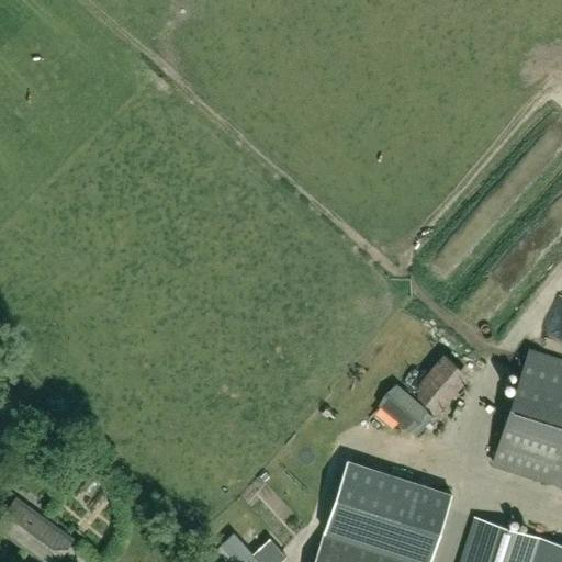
[(561,484),(561,361),(528,351),(493,462),(561,484)]
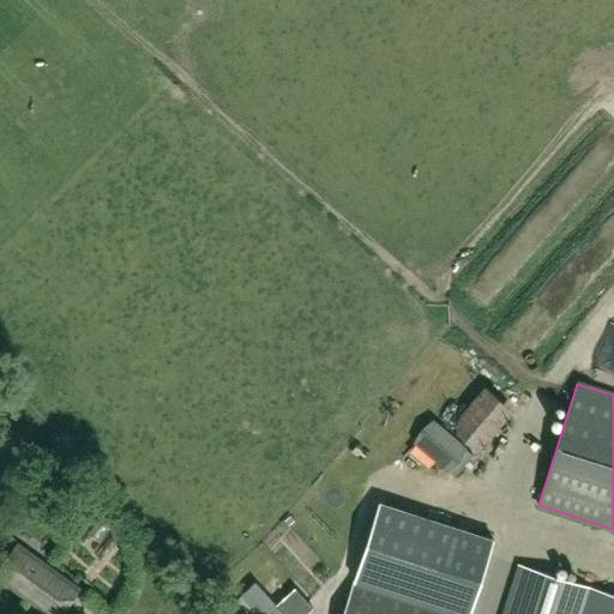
[(483,386),(447,432),(465,447),(476,455),(511,410),(483,386)]
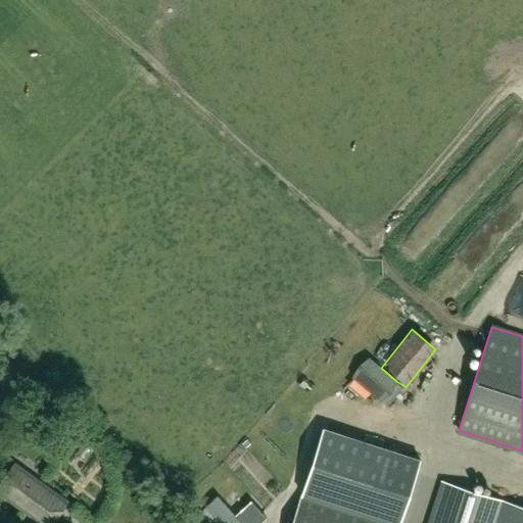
[(369,358),(352,377),(380,400),(381,400),(387,406),(402,388),(395,382),(396,381),(381,368),(369,358)]
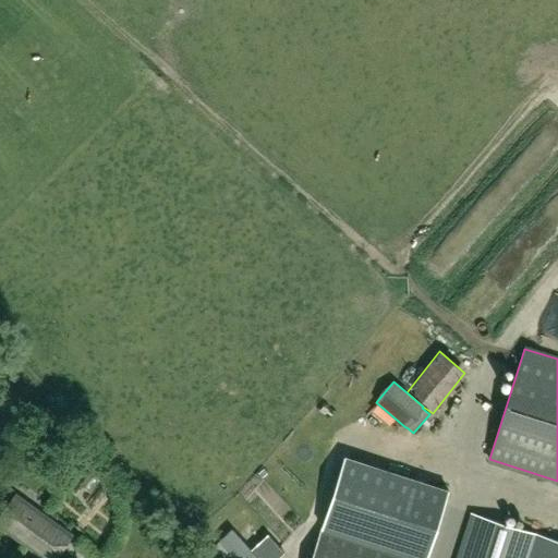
[(426,557),(448,492),(344,458),(322,529),(411,557),(426,557)]
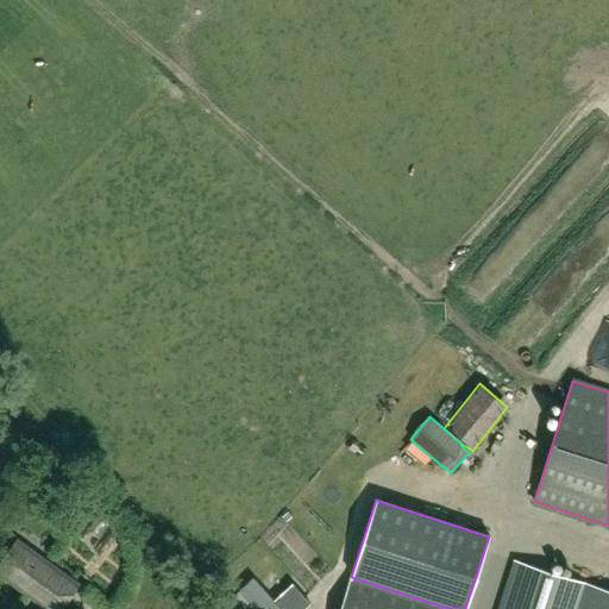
[(17,535),(0,558),(0,576),(44,608),(62,608),(82,583),(74,577),(17,535)]
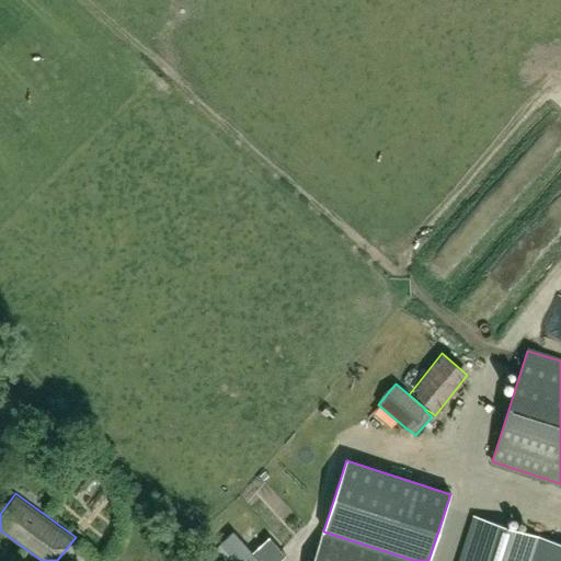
[(560,560),(560,545),(473,517),(459,560),(560,560)]
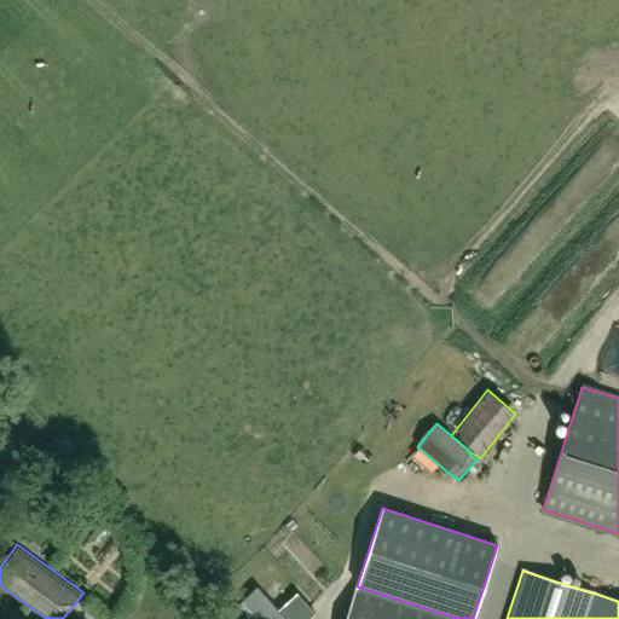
[(256,586),(242,600),(259,618),(285,618),(278,609),(256,586)]
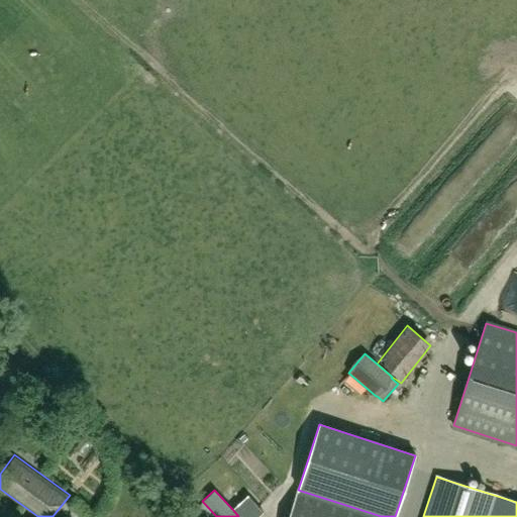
[(381,516),(298,490),(288,516),(381,516)]
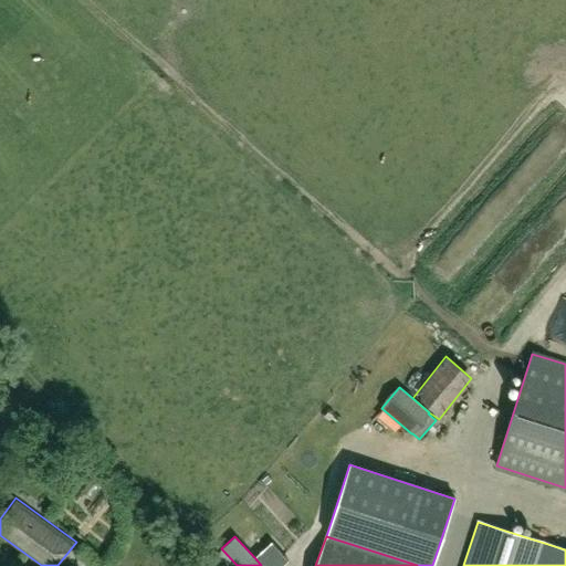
[(271,542),(254,557),(261,565),(281,565),(287,559),(271,542)]
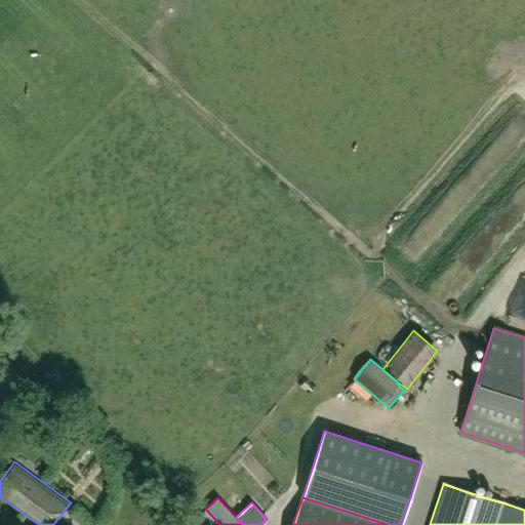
[(219,524),(205,509),(194,519),(196,520),(200,524),(219,524)]
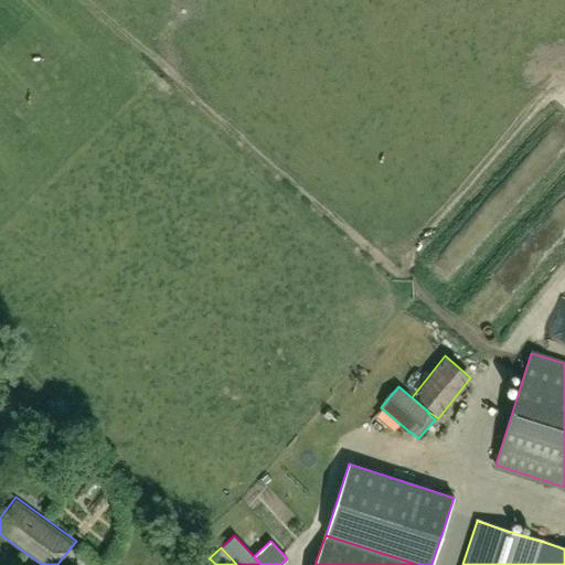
All buildings are outlined.
